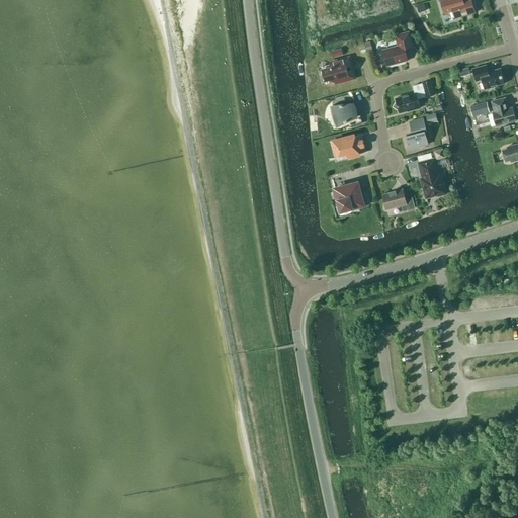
[(454,19),(476,13),(471,0),(462,0),(441,0),(440,0),(444,15),(452,13),(454,19)]
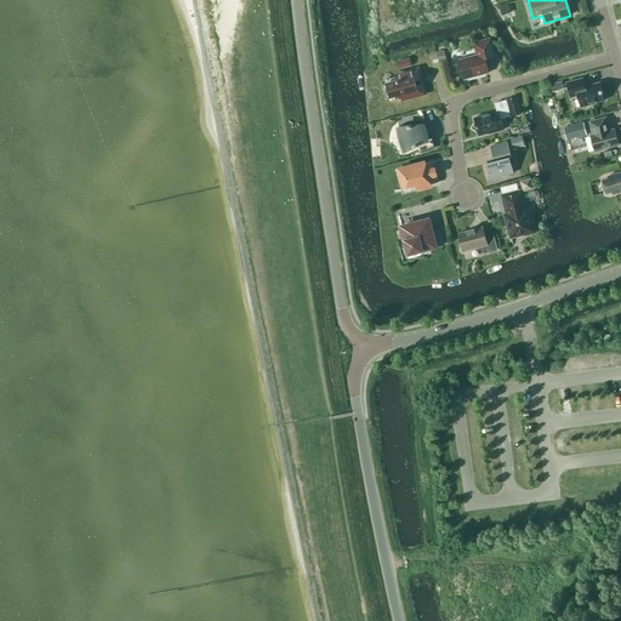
[(503,6),(502,6),(499,7),(501,15),(511,12),(508,5),(503,6)]
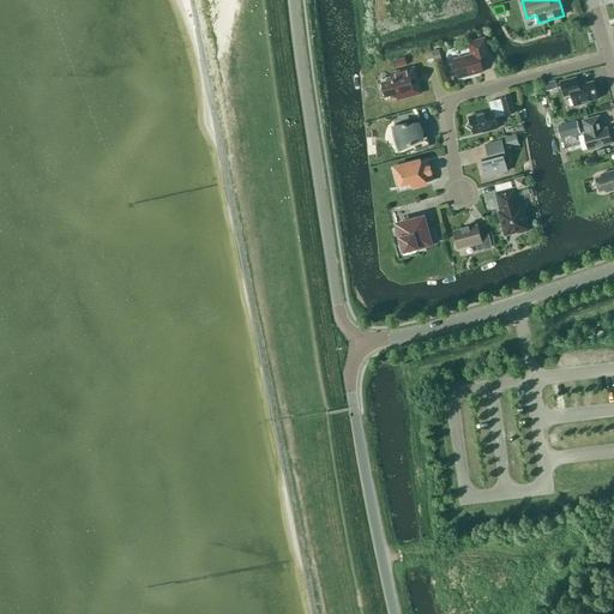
[(471,54),(453,59),(458,78),(482,72),(479,55),(487,53),(488,56),(483,38),(468,43),(471,54)]
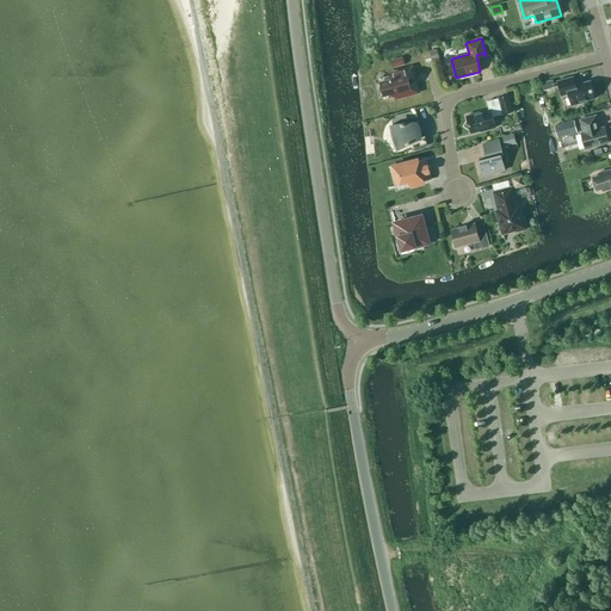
[(438,59),(436,49),(429,51),(431,61),(438,59)]
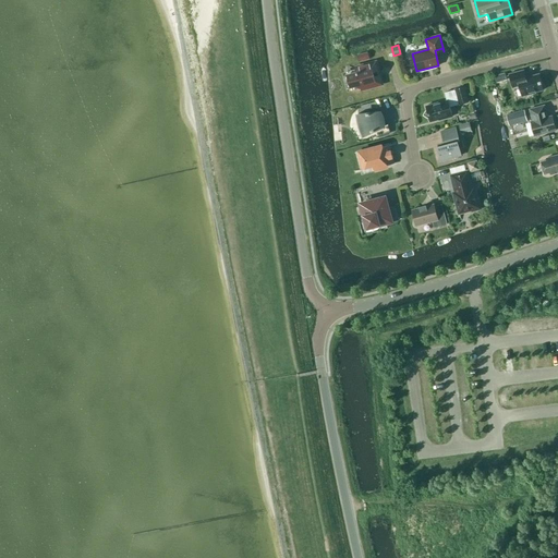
[(370,59),(367,51),(356,55),(359,61),(370,59)]
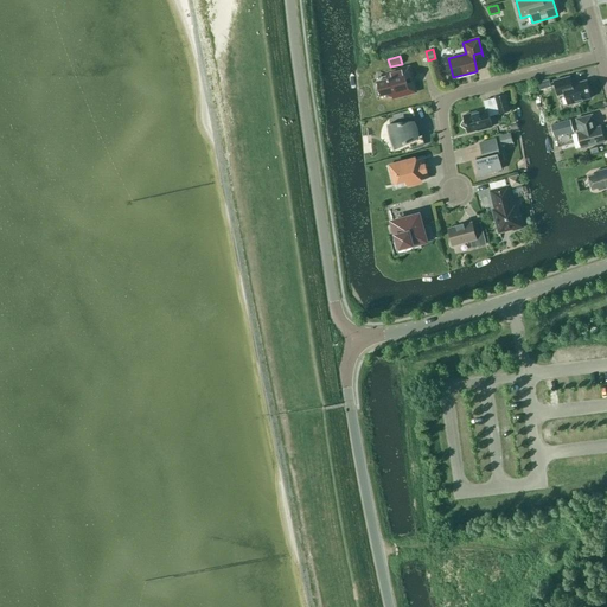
[(414,91),(408,69),(385,75),(388,81),(381,83),(383,93),(393,97),(414,91)]
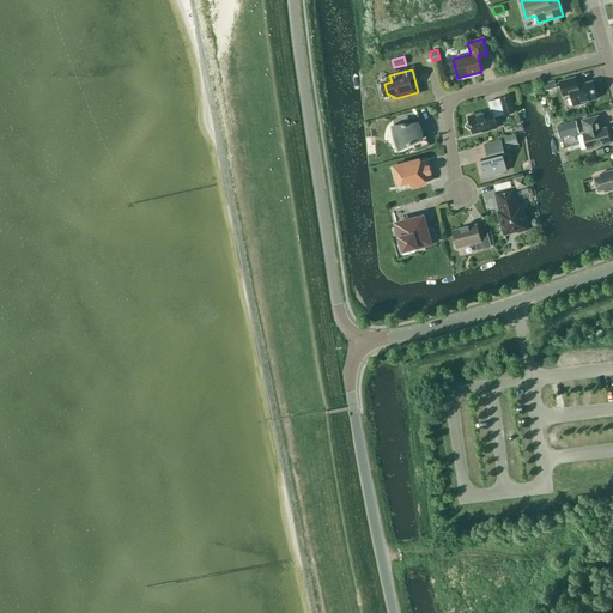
[(575,77),(559,82),(563,96),(570,95),(572,105),(582,103),(596,98),(592,82),(576,85),(575,77)]
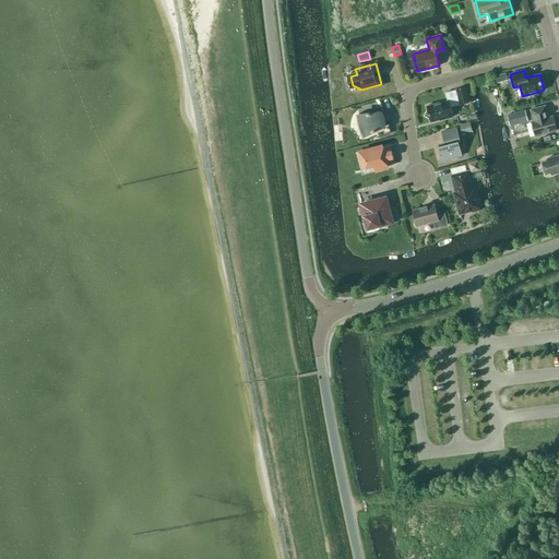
[(497,83),(508,80),(506,73),(495,76),(497,83)]
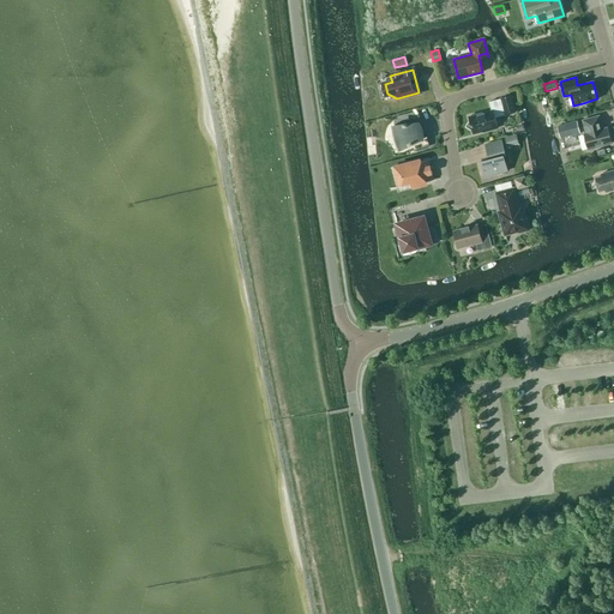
[(491,110),(468,116),(473,134),(487,130),(487,131),(497,128),(494,118),(505,114),(505,115),(515,112),(510,95),(500,98),(489,102),(491,110)]
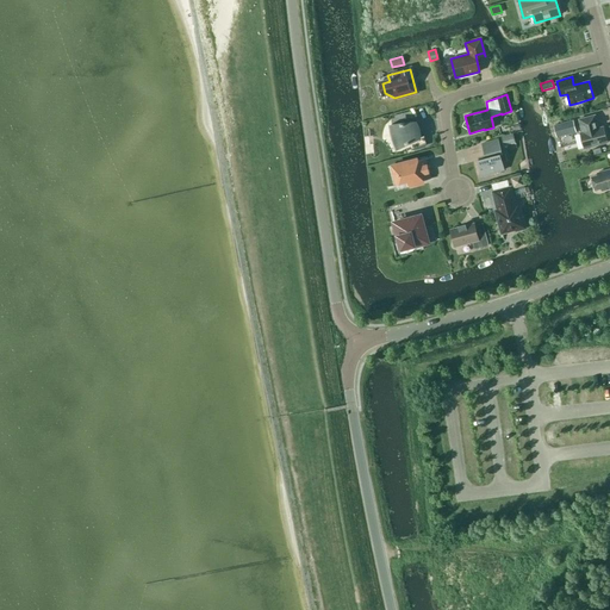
[(598,128),(595,116),(578,119),(582,132),(579,132),(584,149),(607,143),(603,126),(598,128)]
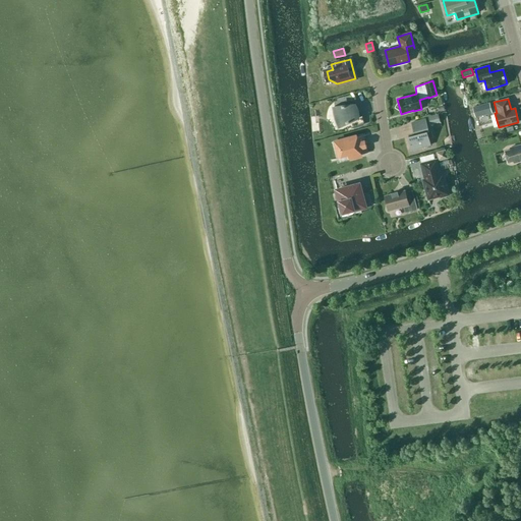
[(369,103),(361,104),(363,119),(372,118),(369,103)]
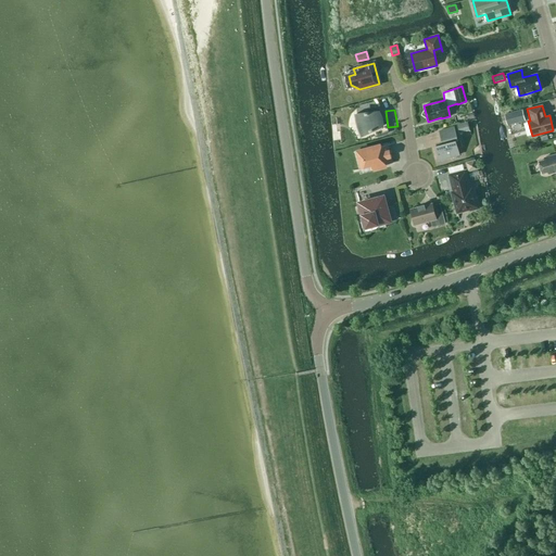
[(510,113),(508,113),(504,114),(505,118),(507,125),(525,121),(522,110),(513,112),(510,113)]
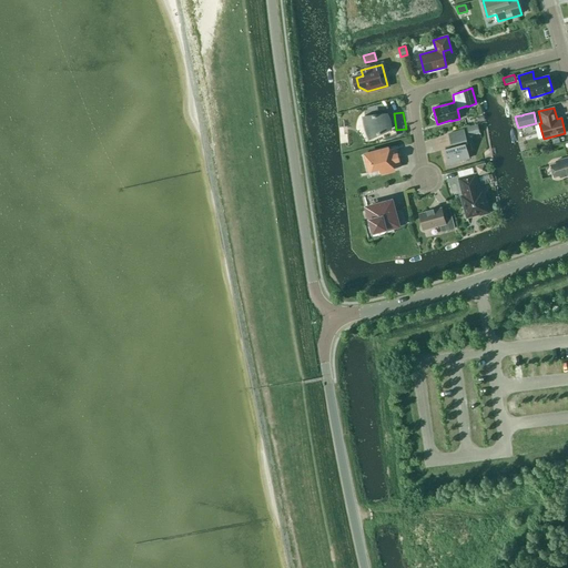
[(388,114),(387,113),(364,115),(364,121),(365,127),(366,129),(367,133),(369,138),(382,132),(384,139),(396,137),(395,128),(395,125),(394,124),(394,123),(393,121),(392,119),(391,118),(389,115),(388,114)]
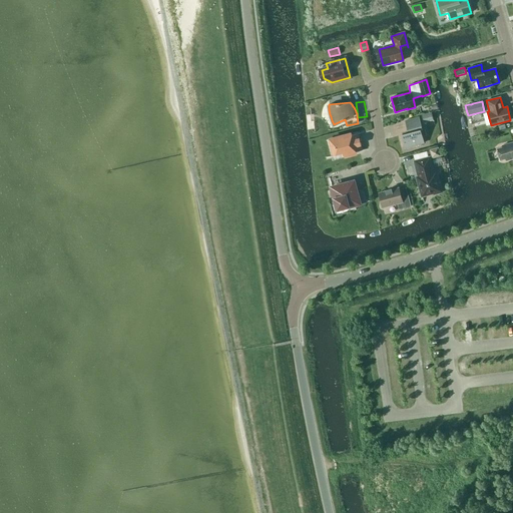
[(433,120),(431,112),(421,115),(423,122),(433,120)]
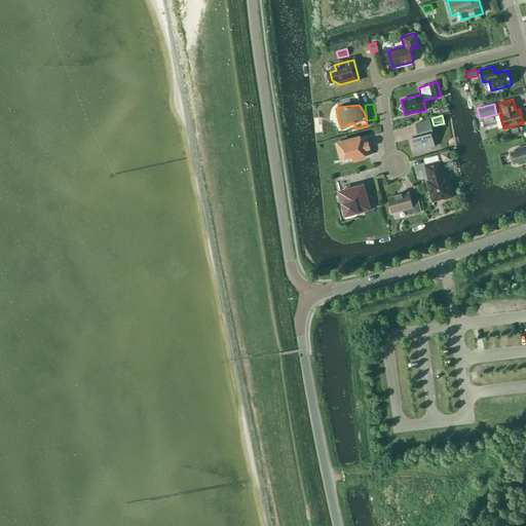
[(411,139),(415,152),(435,147),(430,134),(433,134),(429,120),(415,124),(418,137),(411,139)]
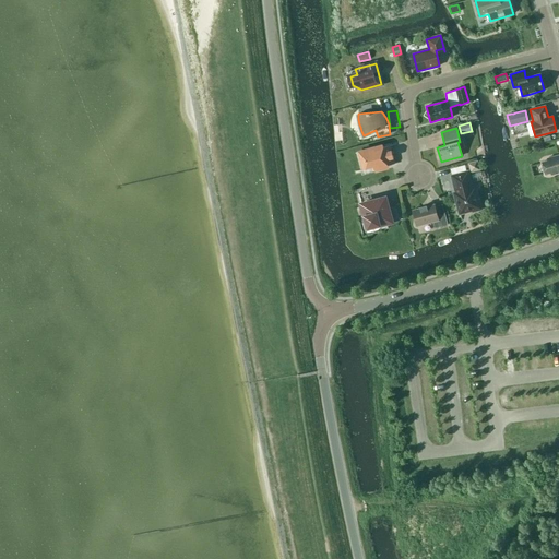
[(361,153),(367,171),(394,164),(389,145),(361,153)]
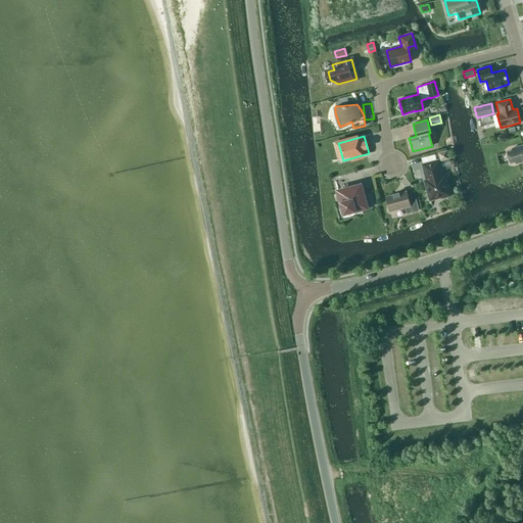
[(522,144),(512,148),(512,149),(506,151),(509,163),(515,161),(516,164),(522,161),(522,144)]
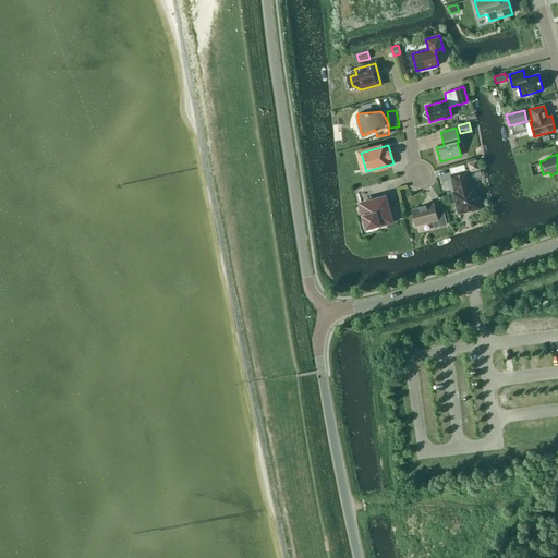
[(478,169),(476,160),(466,162),(469,172),(478,169)]
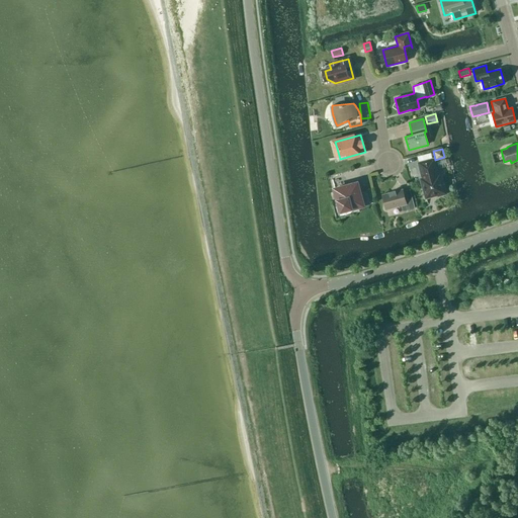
[(437,174),(433,159),(418,163),(422,178),(420,179),(425,198),(437,195),(437,196),(446,194),(444,185),(442,185),(439,174),(437,174)]
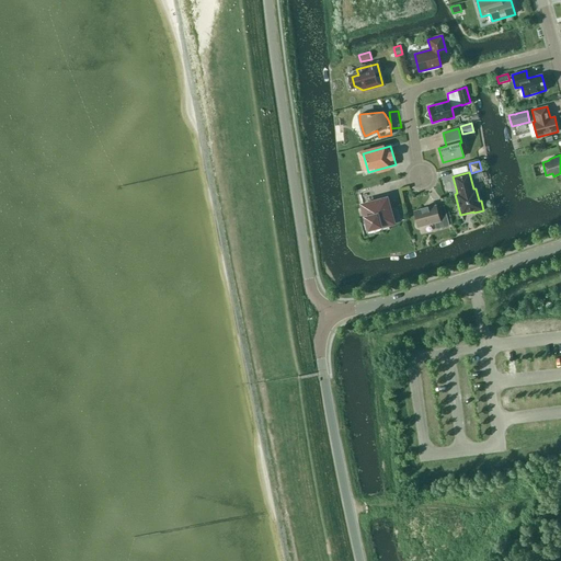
[(387,198),(362,205),(365,217),(359,218),(364,237),(382,232),(381,226),(393,222),(387,198)]
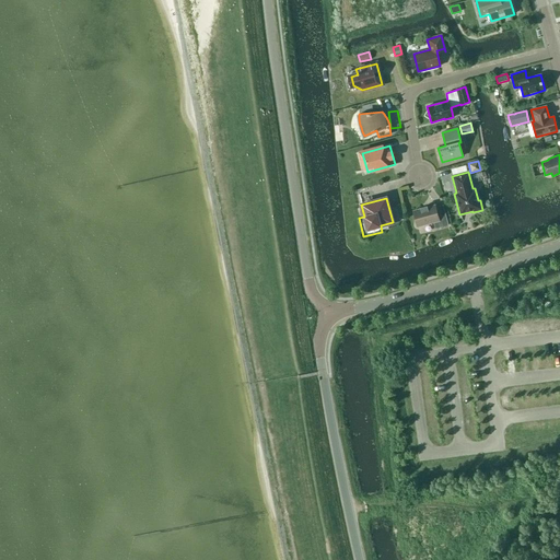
[(435,229),(448,225),(446,218),(439,220),(434,205),(412,211),(417,226),(433,222),(435,229)]
